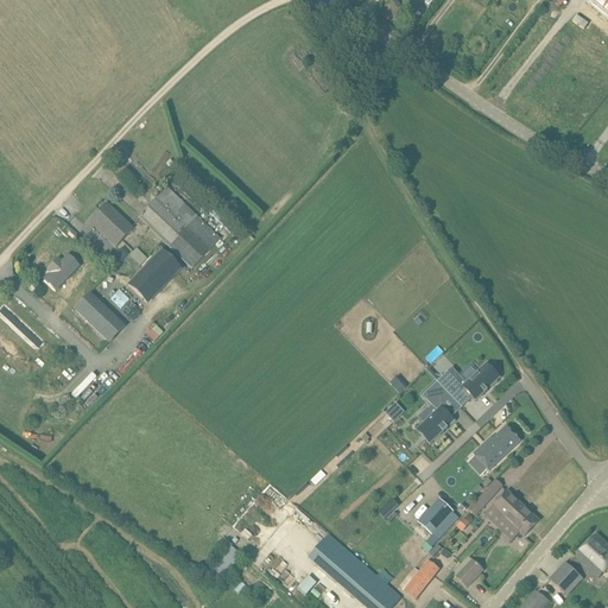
[(607,0),(586,0),(577,12),(607,35),(607,0)]
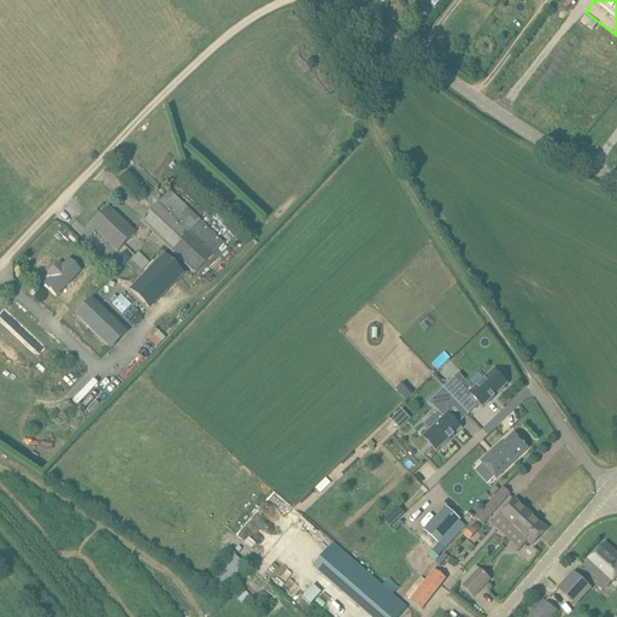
[(169,192),(140,222),(194,274),(223,244),(169,192)]
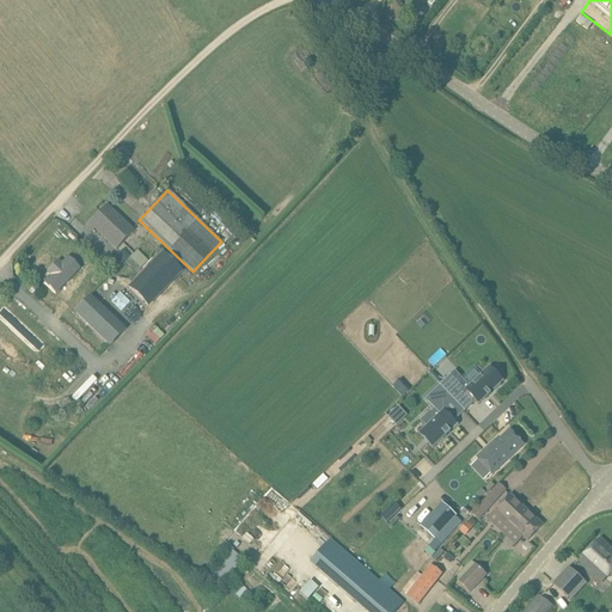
[(133,233),(114,214),(105,207),(89,224),(90,224),(86,227),(92,233),(95,230),(117,250),(133,233)]
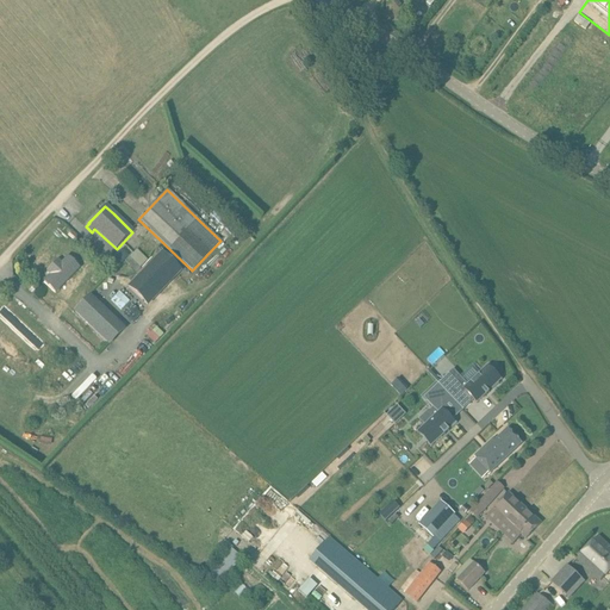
[(161,253),(128,288),(147,307),(181,272),(161,253)]
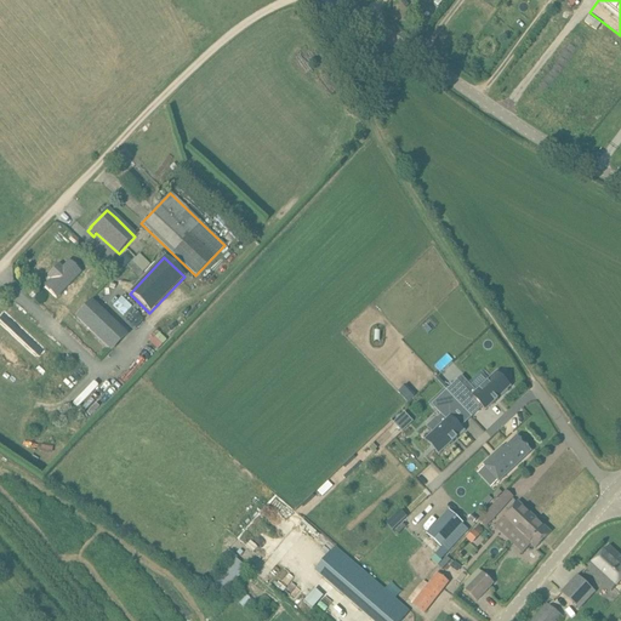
[(143,273),(132,262),(131,263),(129,266),(138,277),(142,274),(143,273)]
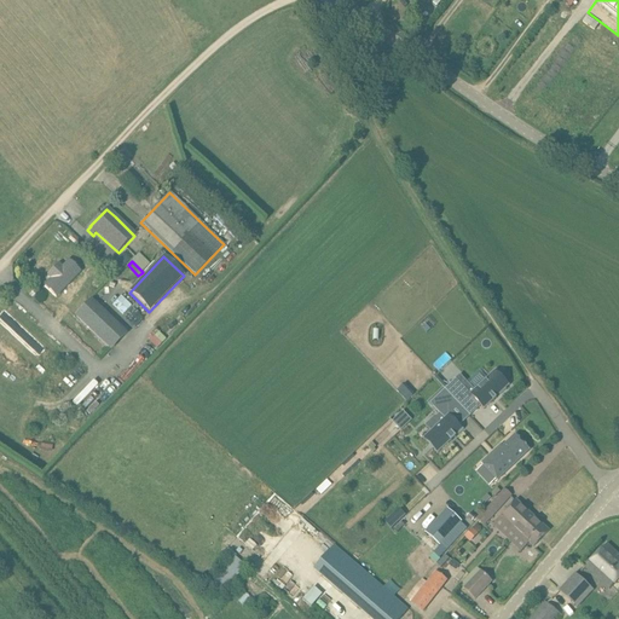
[(126,278),(119,284),(123,290),(132,284),(126,278)]
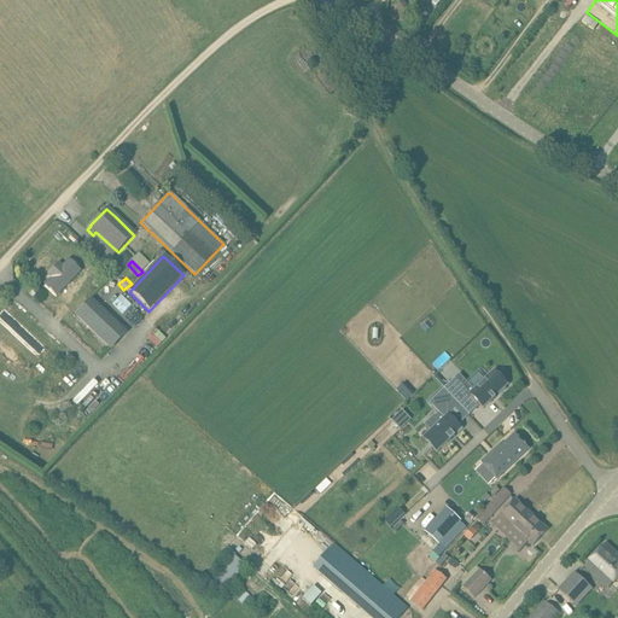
[(123,315),(132,305),(121,296),(112,304),(123,315)]
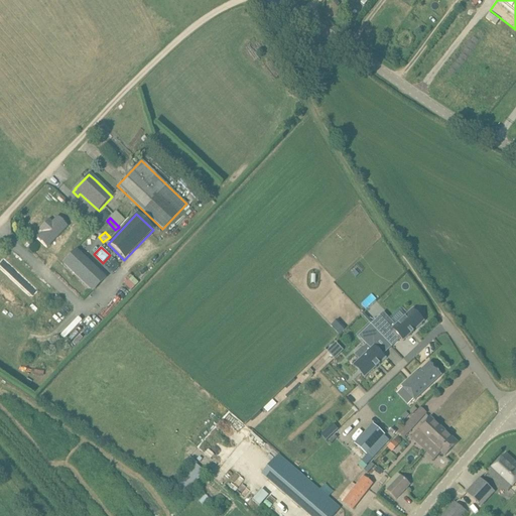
[(105,278),(76,251),(62,264),(92,292),(105,278)]
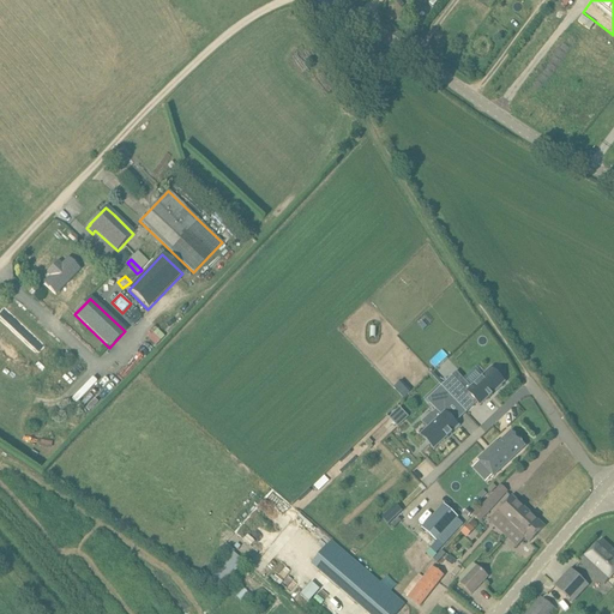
[(431,375),(467,414),(477,403),(481,407),(506,383),(505,381),(504,384),(491,371),(493,368),(492,368),(471,387),(457,372),(441,386),(432,375),(431,375)]
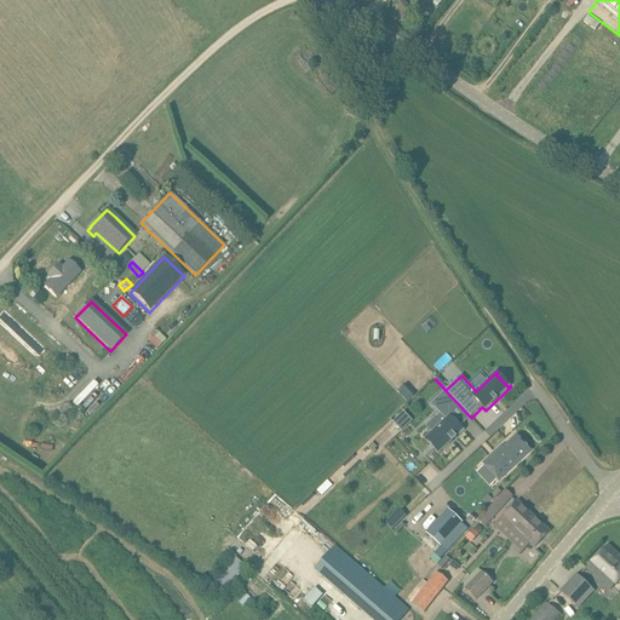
[(471,418),(435,379),(435,380),(446,391),(431,405),(445,420),(424,440),(425,441),(428,438),(441,452),(437,454),(438,454),(464,430),(461,428),(471,418)]
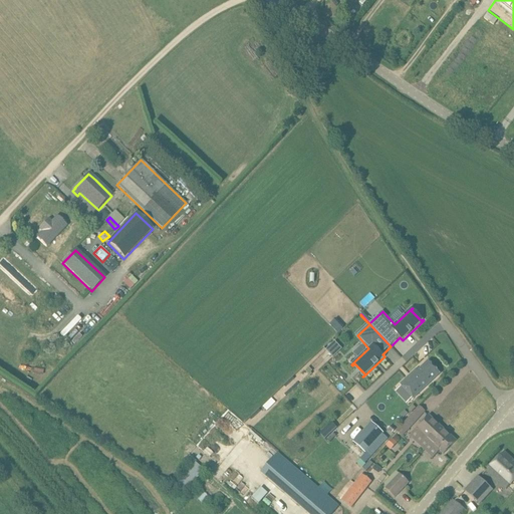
[(339,346),(334,342),(326,350),(333,357),(337,353),(334,350),(339,346)]
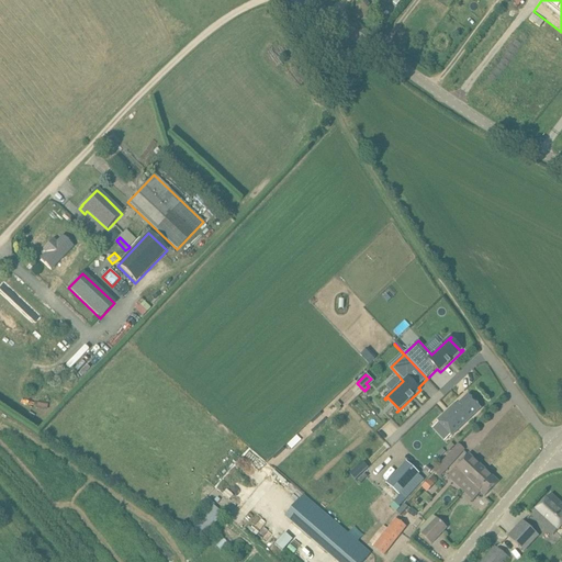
[(437,420),(452,436),(481,408),(469,395),(456,407),(453,405),(437,420)]
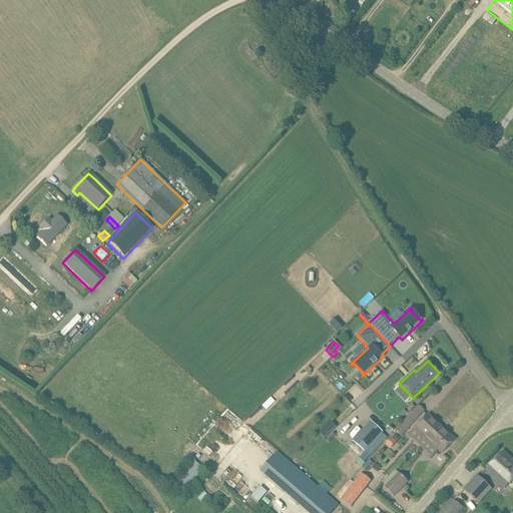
[(395,431),(401,436),(410,427),(420,416),(423,412),(424,411),(418,406),(395,431)]
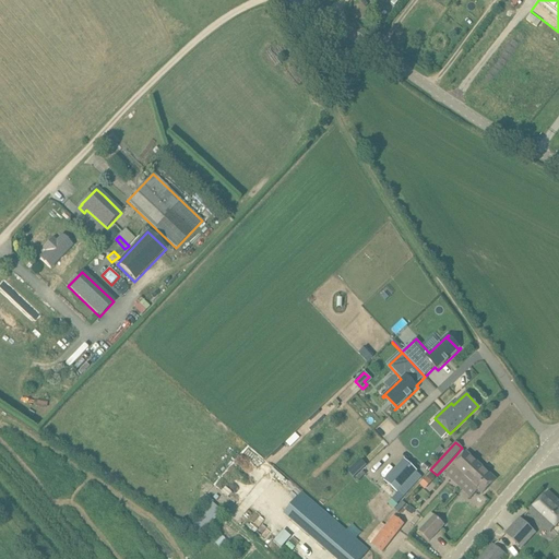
[(466,452),(465,453),(462,458),(452,467),(464,477),(478,463),(466,452)]
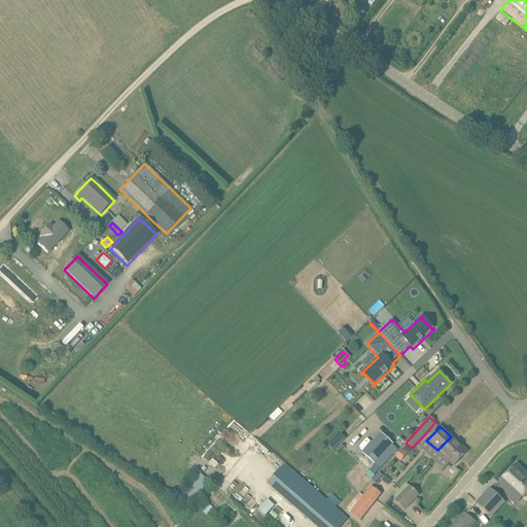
[(341,433),(328,446),(334,450),(346,438),(341,433)]
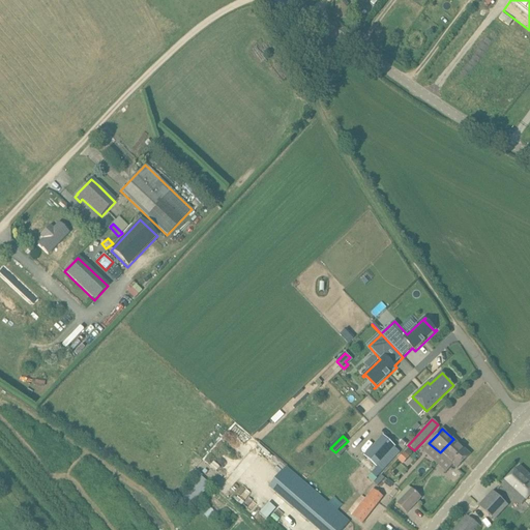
[(364,457),(377,468),(395,447),(383,436),(364,457)]
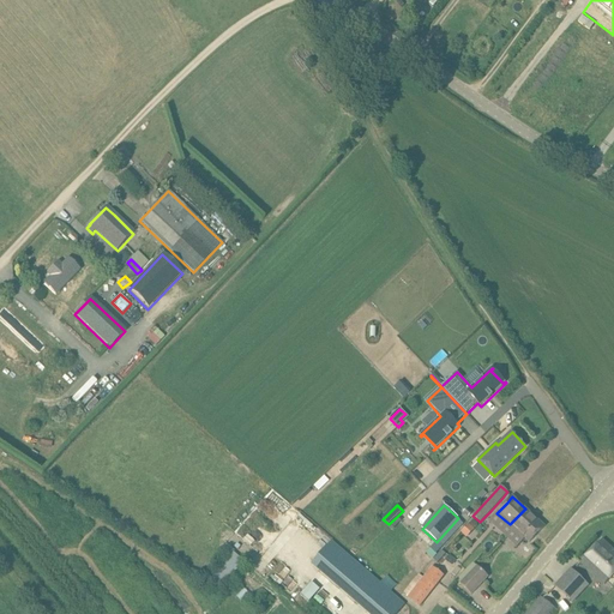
[(525,539),(528,541),(529,543),(545,527),(525,509),(510,524),(525,539)]
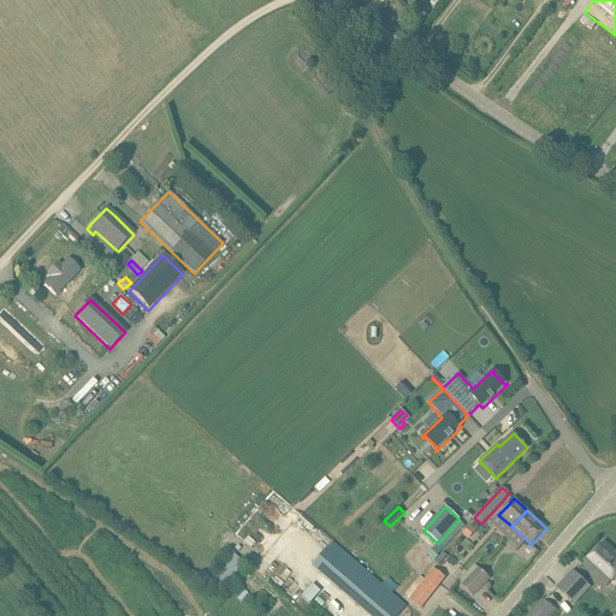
[(477,531),(471,526),(462,534),(468,540),(477,531)]
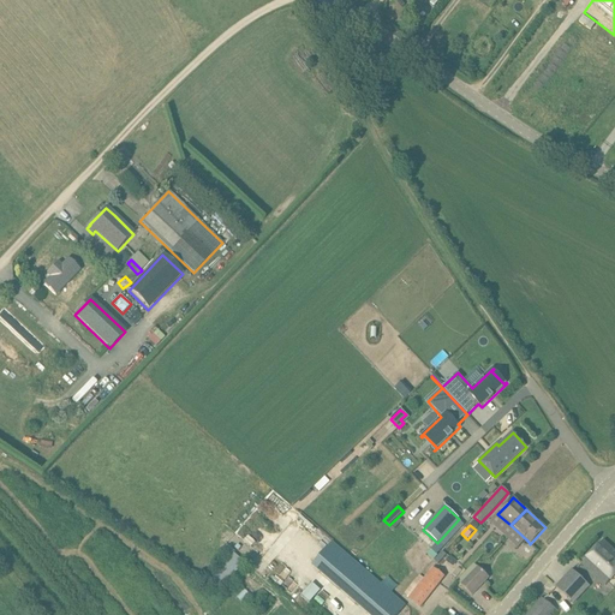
[(329,542),(310,563),(369,614),(393,614),(402,605),(329,542)]
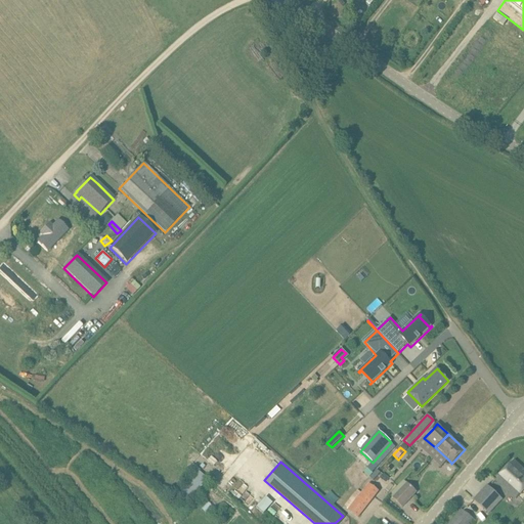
[(518,498),(523,491),(523,471),(513,462),(497,480),(518,498)]
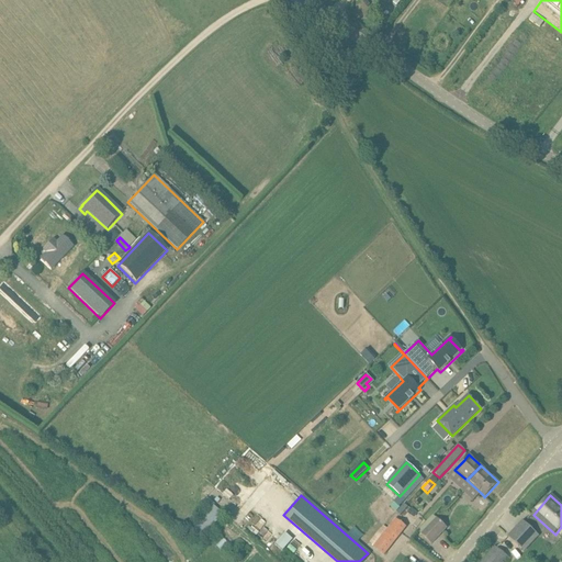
[(448,528),(434,515),(418,531),(433,544),(448,528)]
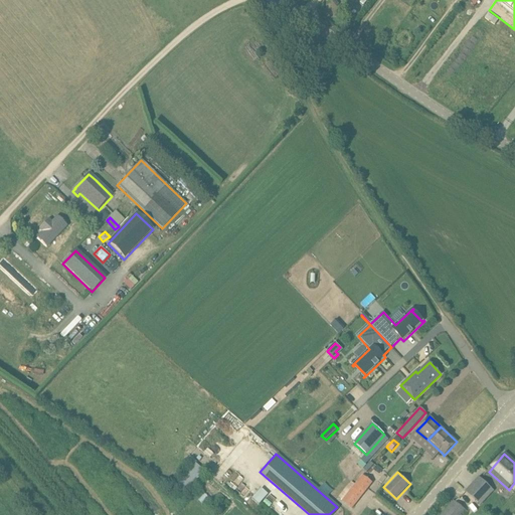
[(479,478),(466,492),(478,504),(492,489),(479,478)]
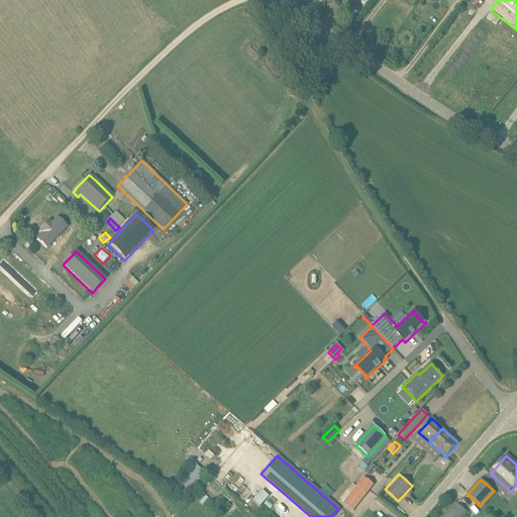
[(358,489),(356,487),(342,504),(352,512),(373,487),(366,481),(358,489)]
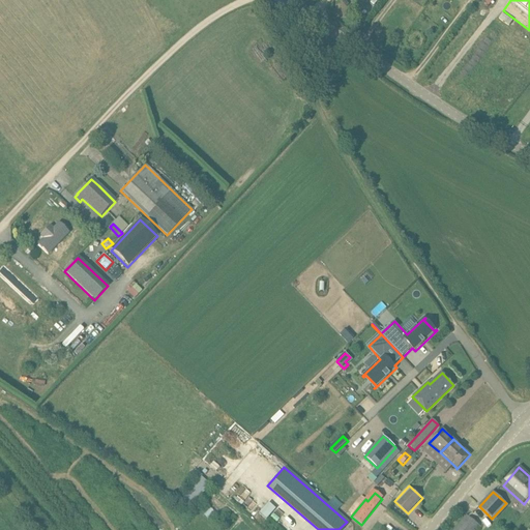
[(270,518),(282,507),(274,499),(263,510),(270,518)]
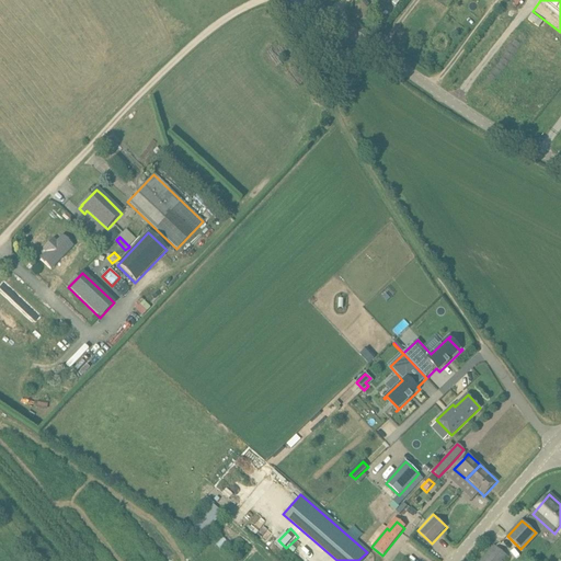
[(507,560),(510,559),(503,552),(494,546),(481,560),(507,560)]
